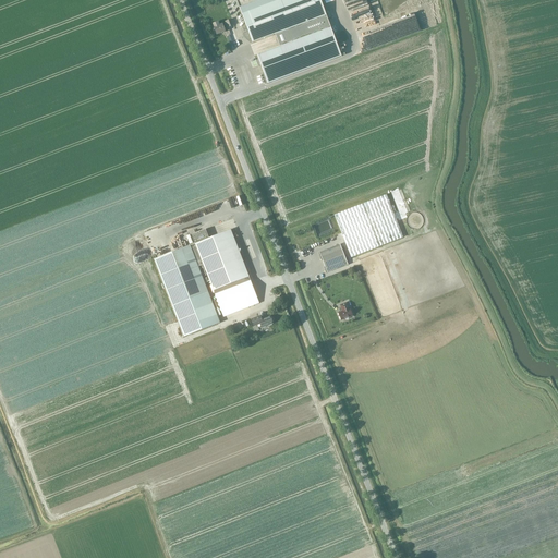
[(258,0),(239,8),(249,32),(243,33),(243,34),(244,34),(244,37),(247,40),(251,39),(252,43),(276,34),(280,47),(257,55),(267,84),(341,56),(319,0),(258,0)]
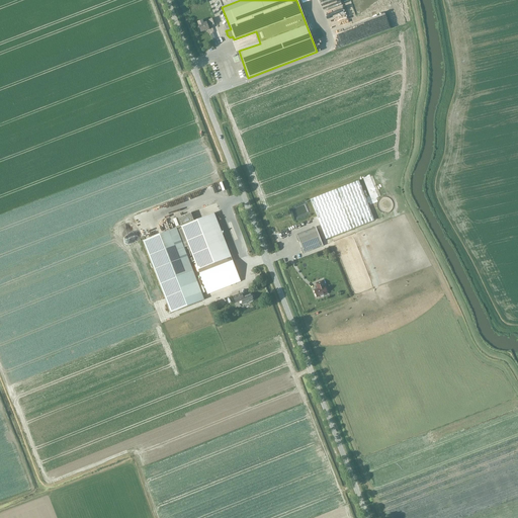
[(218,23),(216,17),(208,20),(209,21),(206,22),(203,23),(202,20),(197,22),(198,25),(201,32),(209,29),(207,25),(210,24),(210,26),(218,23)]
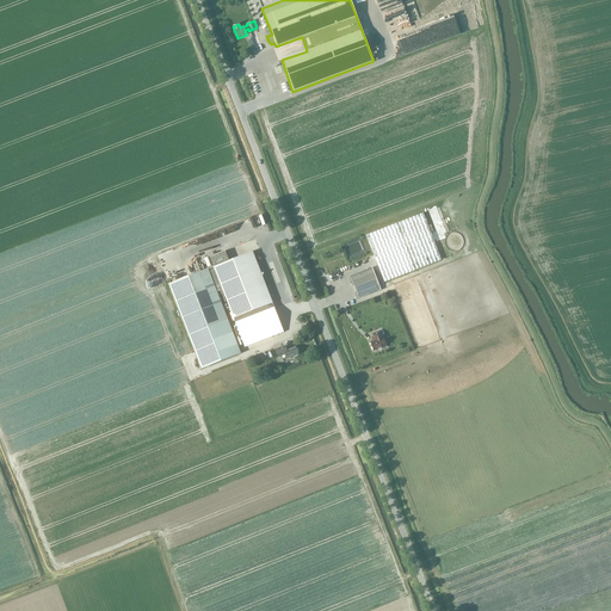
[(395,224),(365,235),(384,282),(413,271),(442,260),(424,213),(395,224)]
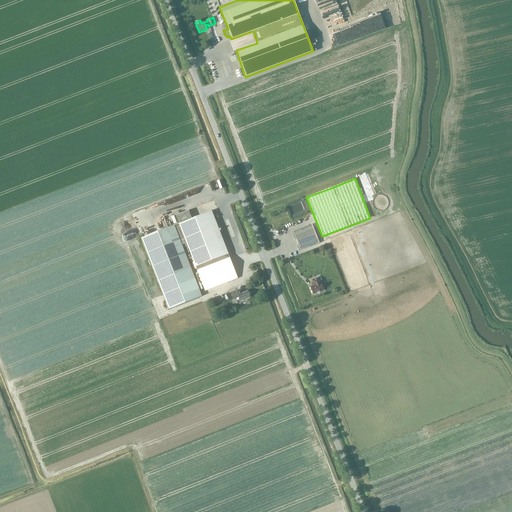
[(238,279),(211,211),(191,219),(188,211),(175,216),(179,224),(141,239),(158,282),(169,309),(202,296),(185,255),(189,253),(187,249),(188,249),(195,266),(205,291),(238,279)]
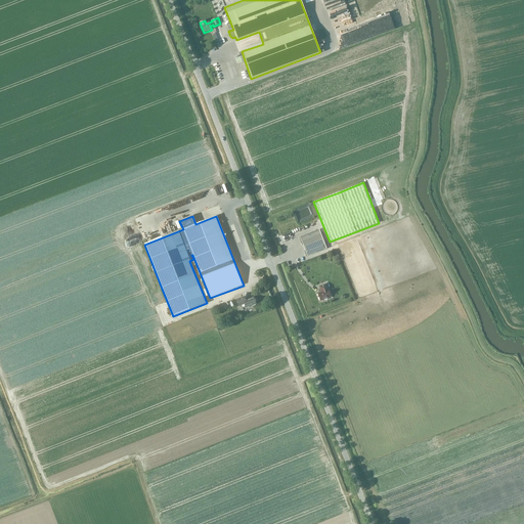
[(307,257),(326,249),(319,230),(300,237),(307,257)]
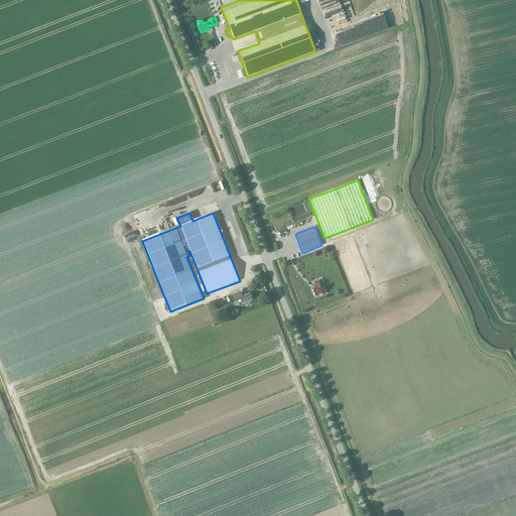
[(320,295),(321,295),(323,294),(326,292),(323,285),(320,280),(314,282),(316,288),(312,289),(315,296),(318,295),(319,295),(320,295)]
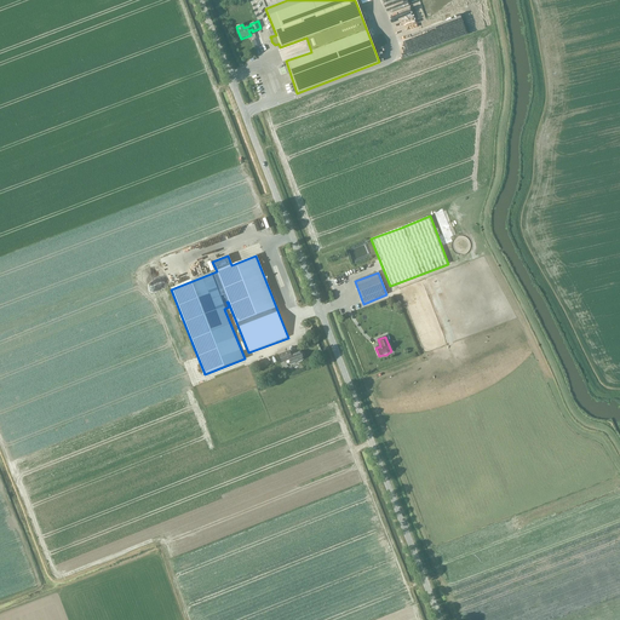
[(290,360),(291,365),(303,360),(300,352),(288,356),(287,352),(279,355),(281,360),(285,359),(286,361),(290,360)]
